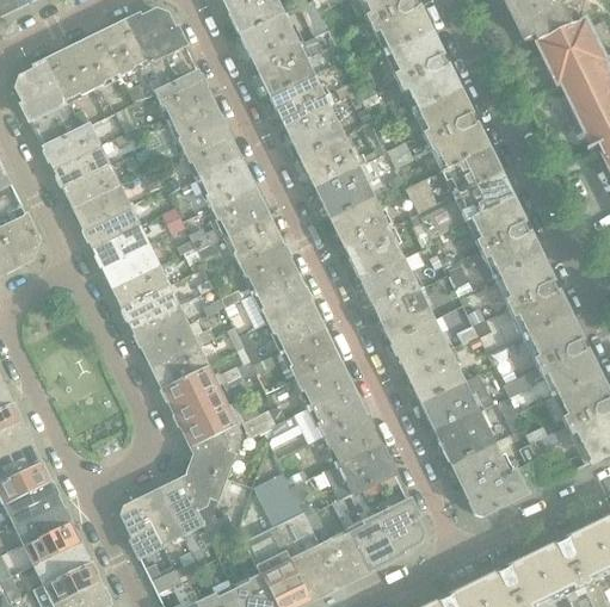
[(0,0),(0,13),(14,7),(10,0),(0,0)]
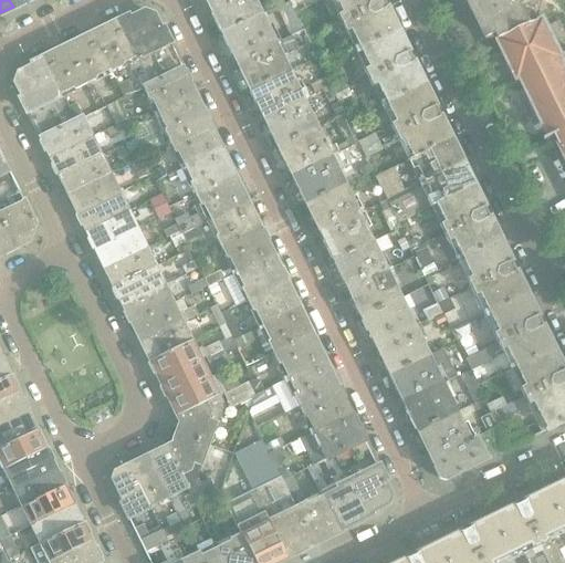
[(262,11),(257,0),(217,0),(208,4),(221,31),(262,11)]
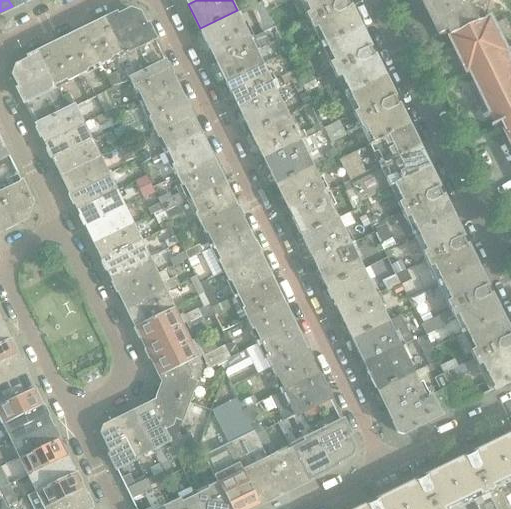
[(348,1),(347,0),(303,0),(309,11),(306,13),(309,20),(348,1)]
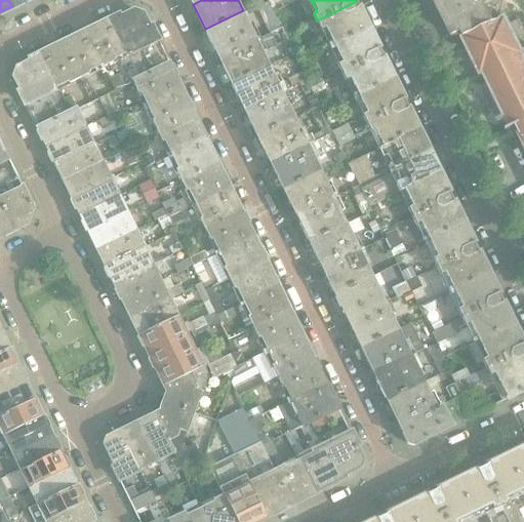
[(436,0),(453,35),(462,30),(466,36),(476,31),(494,22),(498,19),(506,0),(436,0)]
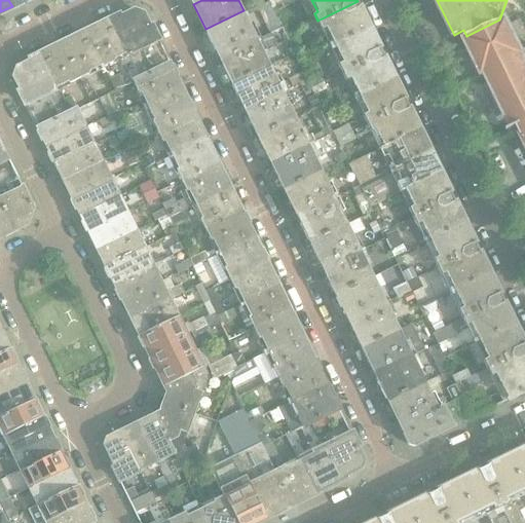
[(369,26),(364,15),(358,1),(317,21),(323,31),(327,29),(333,43),(369,26)]
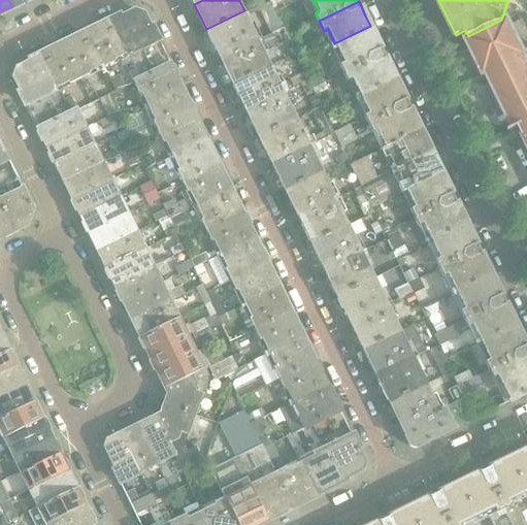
[(170,61),(153,25),(150,26),(143,11),(134,8),(121,15),(119,13),(112,17),(133,59),(137,68),(140,75),(170,61)]
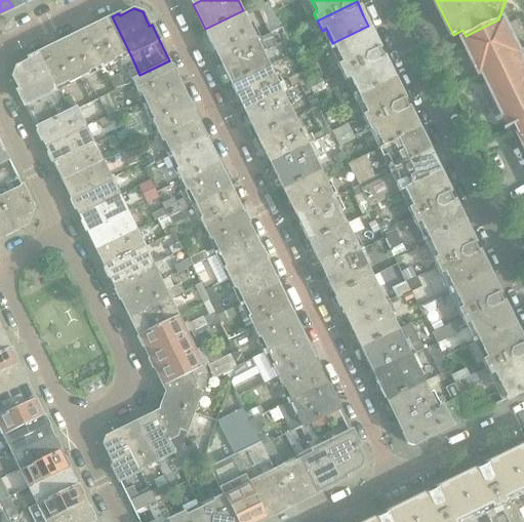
[(256,38),(248,22),(243,10),(205,29),(218,55),(256,38)]
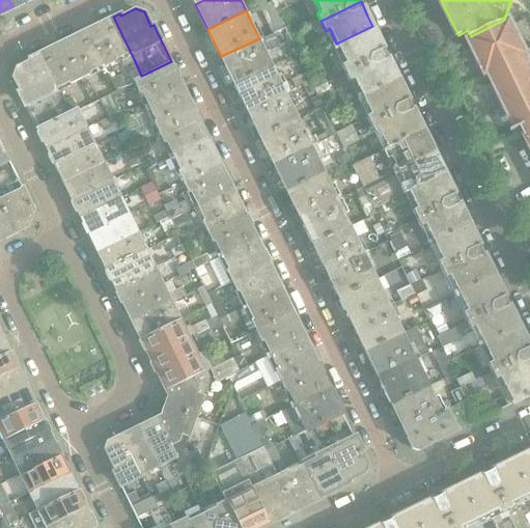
[(282,24),(278,16),(271,20),(276,28),(282,24)]
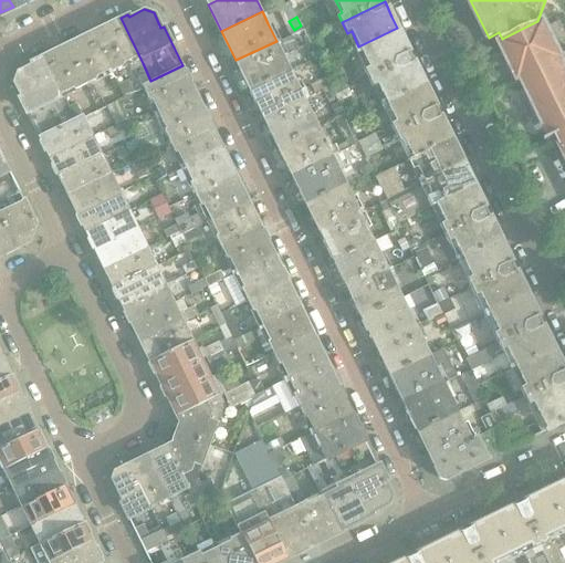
[(502,39),(500,39),(501,40),(515,70),(520,79),(521,79),(523,77),(552,135),(548,136),(548,137),(548,138),(551,137),(557,134),(558,135),(563,144),(564,147),(564,52),(560,43),(546,17),(537,21),(533,23),(513,33),(502,39)]
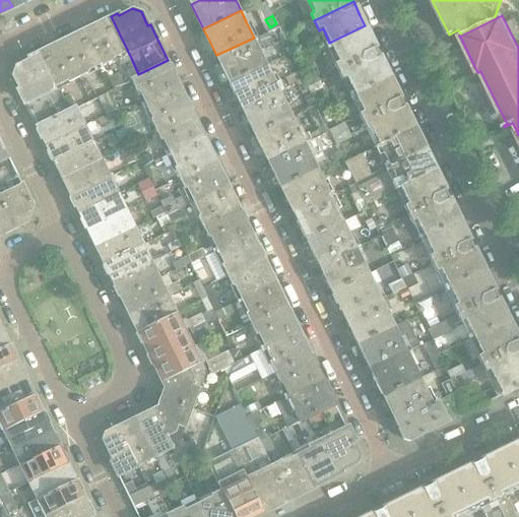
[(131,58),(111,16),(86,28),(103,63),(114,58),(115,61),(121,58),(123,62),(131,58)]
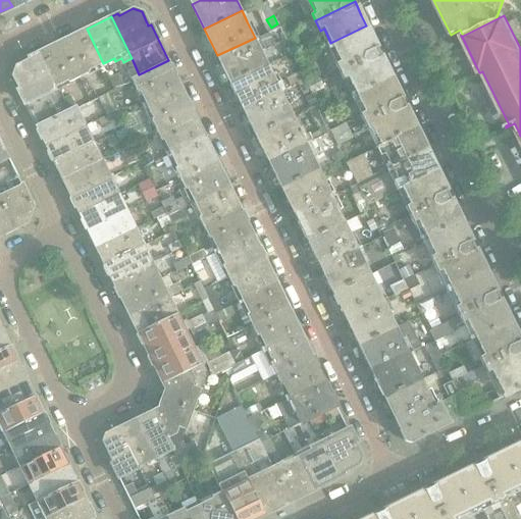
[(378,51),(366,26),(330,43),(340,61),(336,62),(340,70),(378,51)]
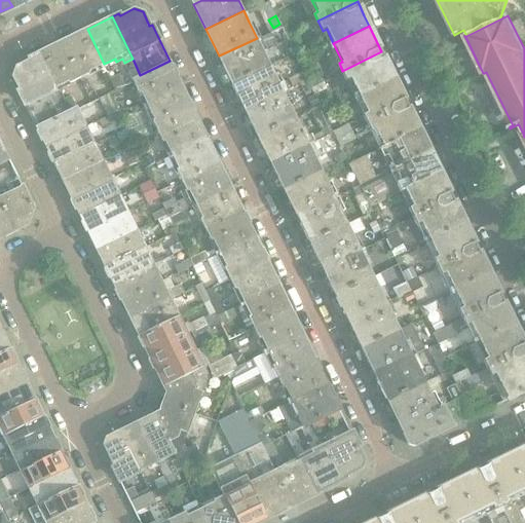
[(104,64),(87,29),(64,40),(81,75),(104,64)]
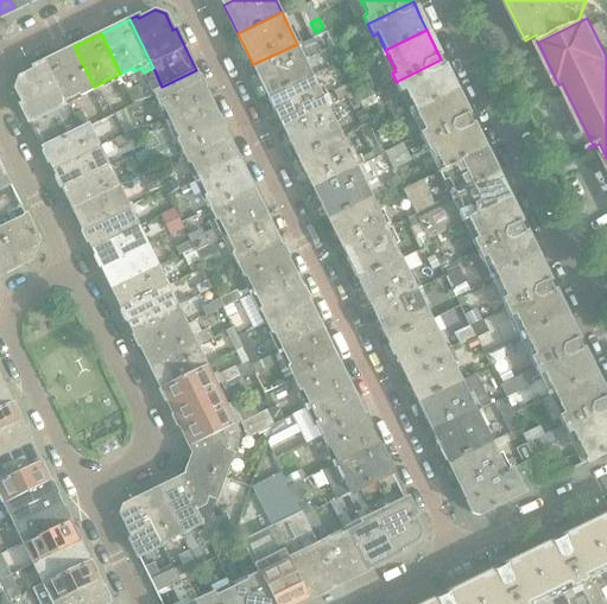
[(311,74),(297,44),(253,64),(267,95),(311,74)]
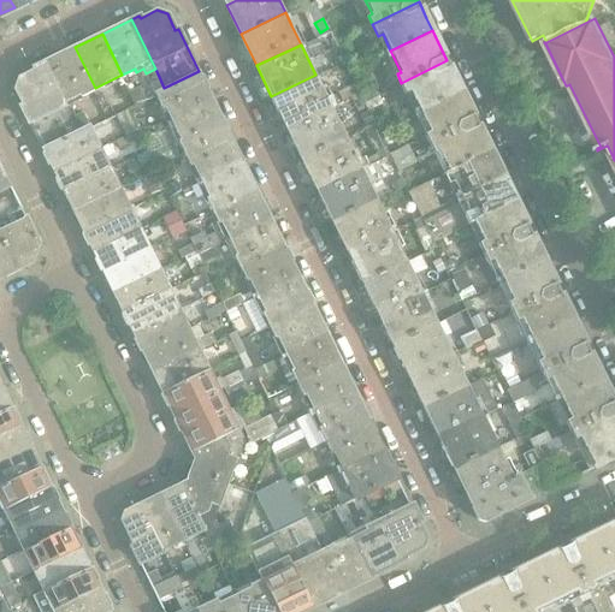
[(95,88),(75,47),(46,60),(65,102),(95,88)]
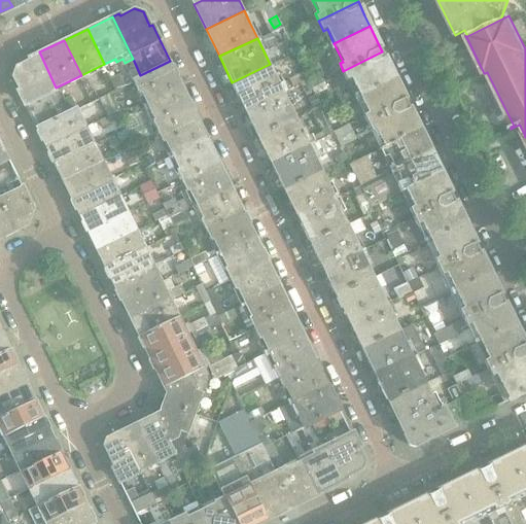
[(68,110),(56,88),(39,51),(30,57),(31,59),(18,66),(14,75),(21,89),(19,90),(36,126),(68,110)]
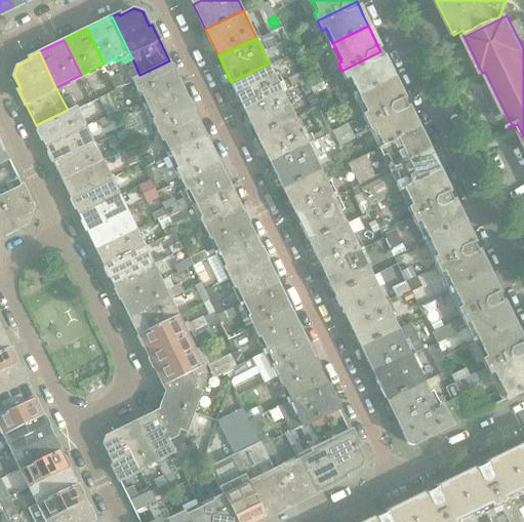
[(393,76),(380,51),(341,71),(347,80),(350,78),(358,94),(393,76)]
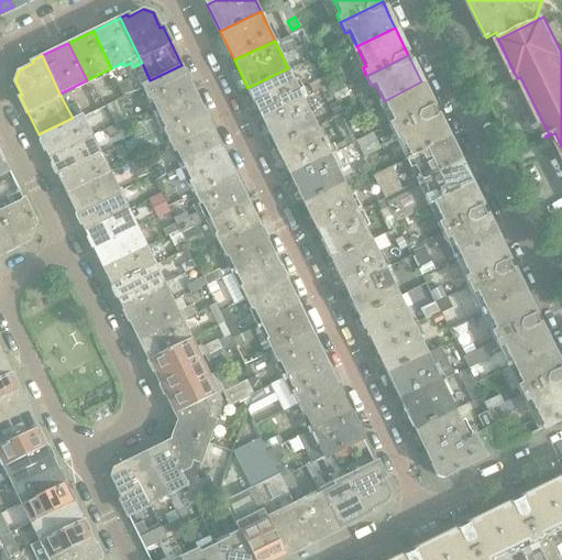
[(194,94),(187,79),(189,78),(185,68),(182,69),(180,67),(182,65),(150,80),(141,85),(146,97),(151,96),(158,111),(194,94)]
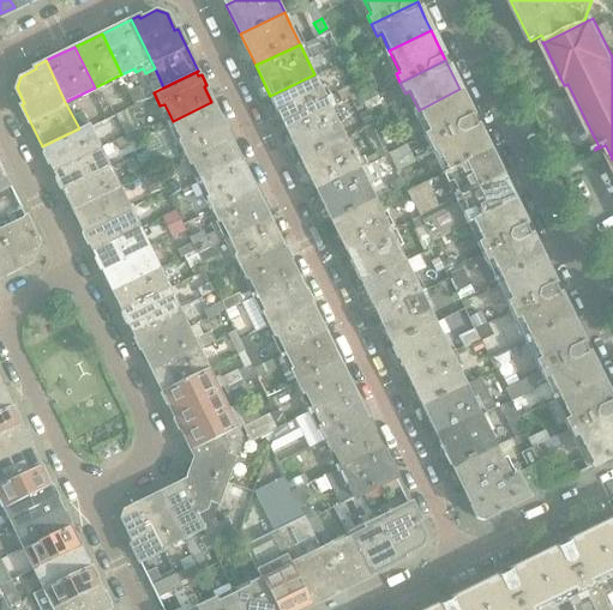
[(330,104),(314,74),(270,96),(286,126),(330,104)]
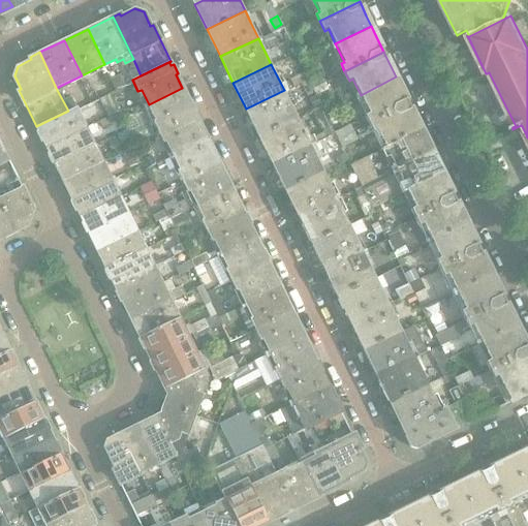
[(294,84),(301,81),(309,76),(305,70),(290,78),(294,84)]
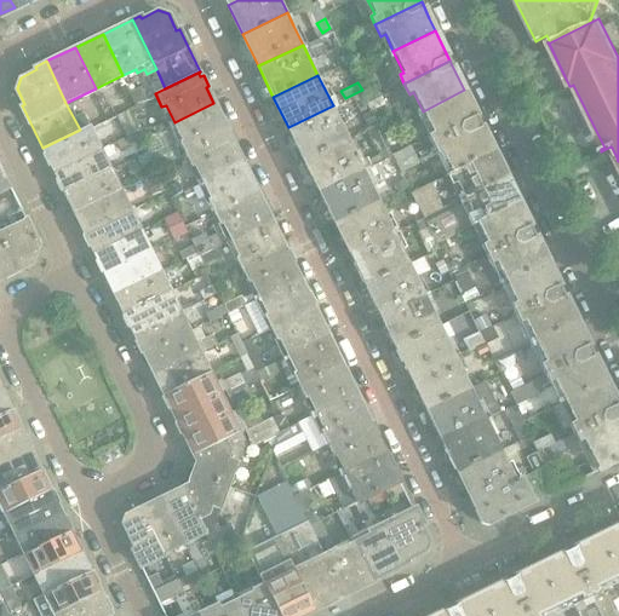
[(130,93),(126,84),(120,87),(124,96),(130,93)]
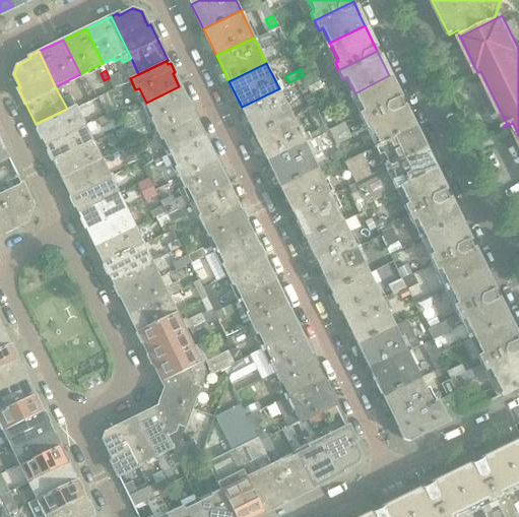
[(123,83),(118,71),(109,76),(114,87),(123,83)]
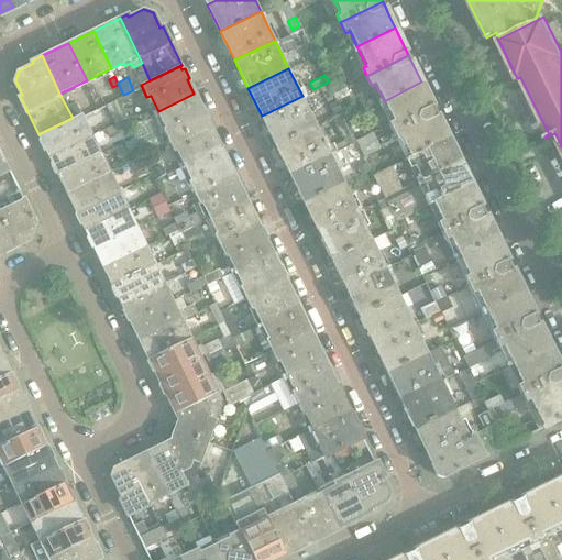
[(436,109),(421,81),(384,101),(393,120),(389,122),(393,130),(436,109)]
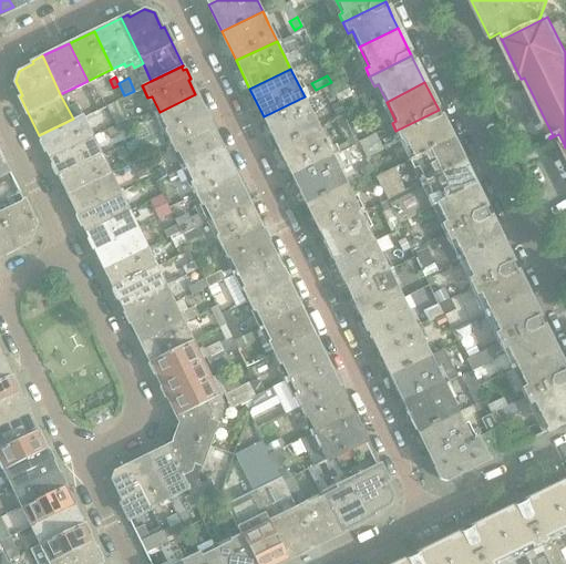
[(339,100),(352,92),(349,86),(336,93),(339,100)]
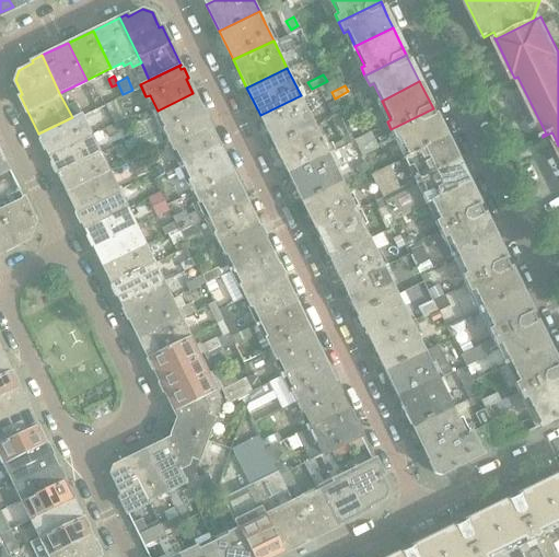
[(205,117),(207,116),(202,106),(200,107),(193,93),(158,111),(163,124),(160,125),(166,139),(206,119),(205,117)]
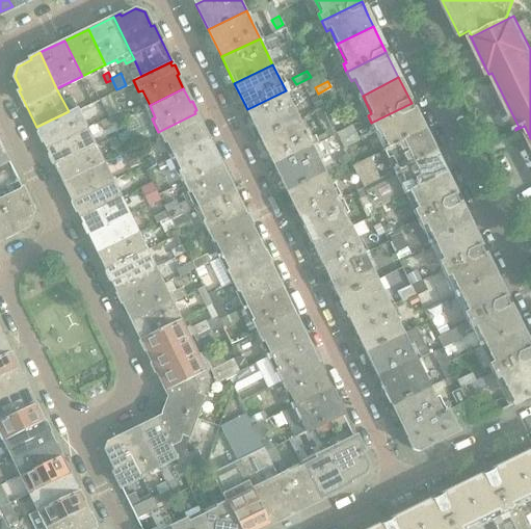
[(298,117),(288,97),(286,90),(247,109),(261,136),(298,117)]
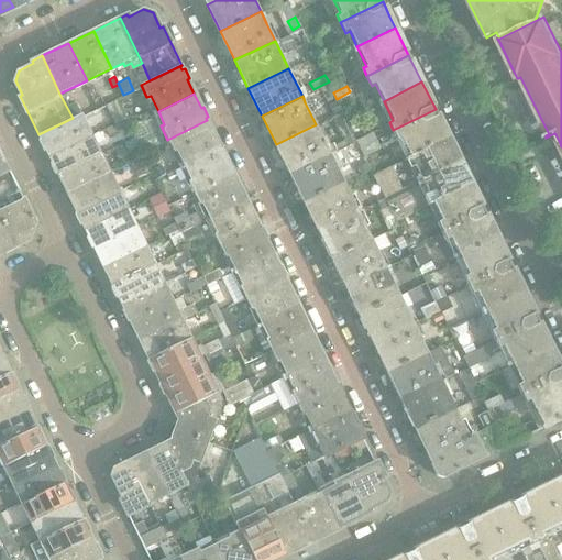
[(125,118),(117,99),(107,103),(116,122),(124,118),(125,118)]
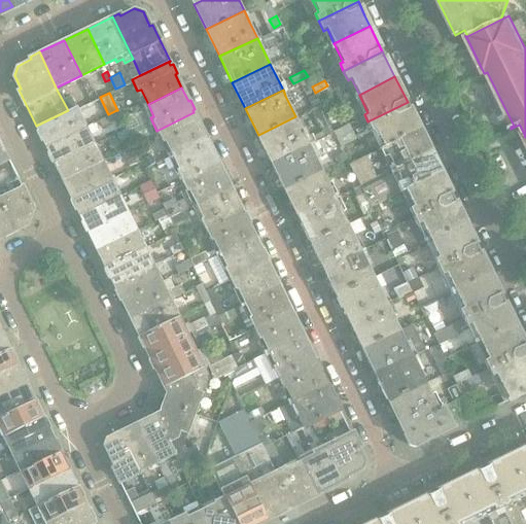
[(321,102),(316,93),(307,97),(312,106),(321,102)]
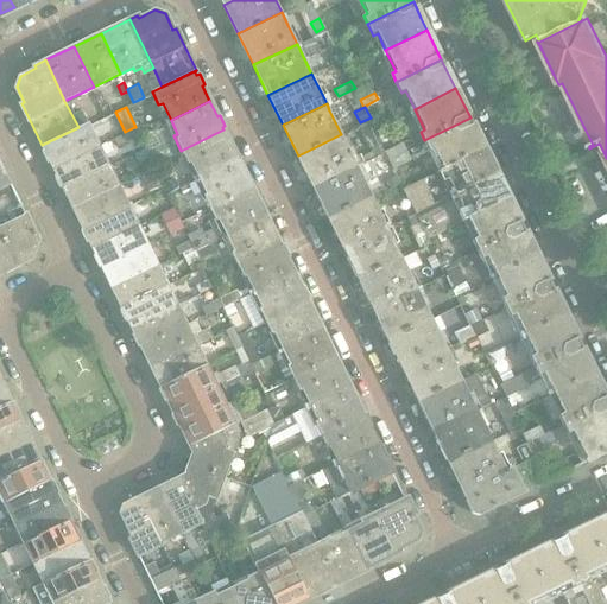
[(484,146),(470,118),(424,140),(430,151),(434,148),(442,166),(484,146)]
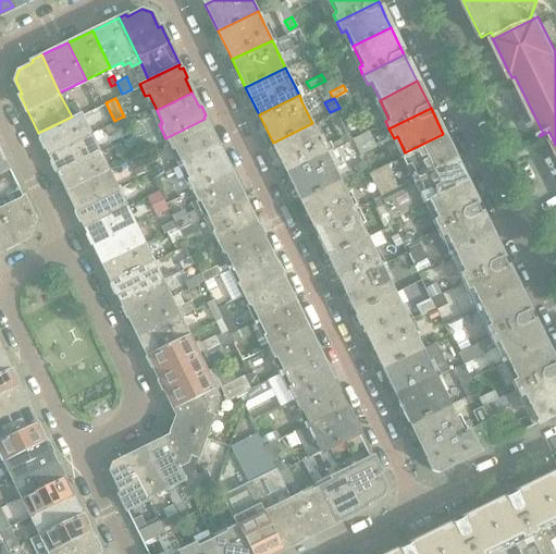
[(149,113),(147,109),(137,113),(139,118),(149,113)]
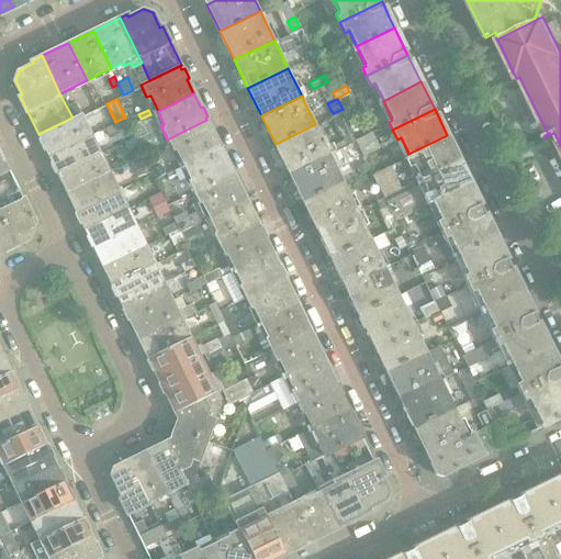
[(49,153),(92,132),(83,113),(73,118),(38,134),(41,135),(42,137),(40,138),(44,148),(47,147),(49,153)]
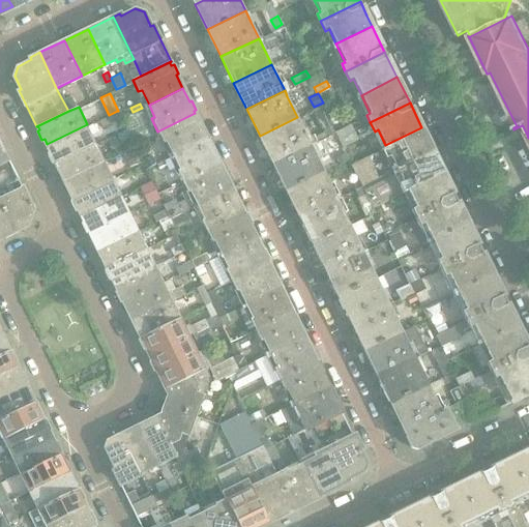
[(331,123),(323,107),(315,111),(323,127),(331,123)]
